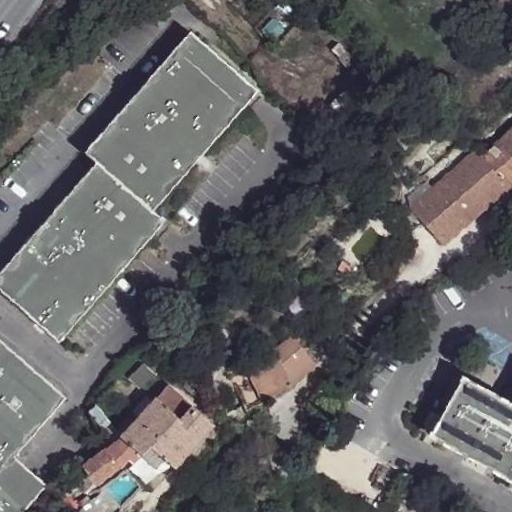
[(258,92),(190,33),(85,155),(96,165),(0,276),(0,294),(59,346),(165,223),(154,213),(258,92)]
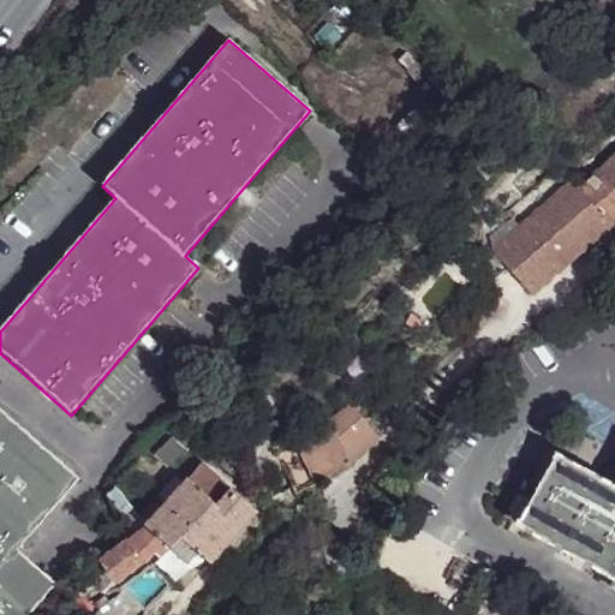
[(614,225),(614,156),(579,190),(614,226),(614,225)]
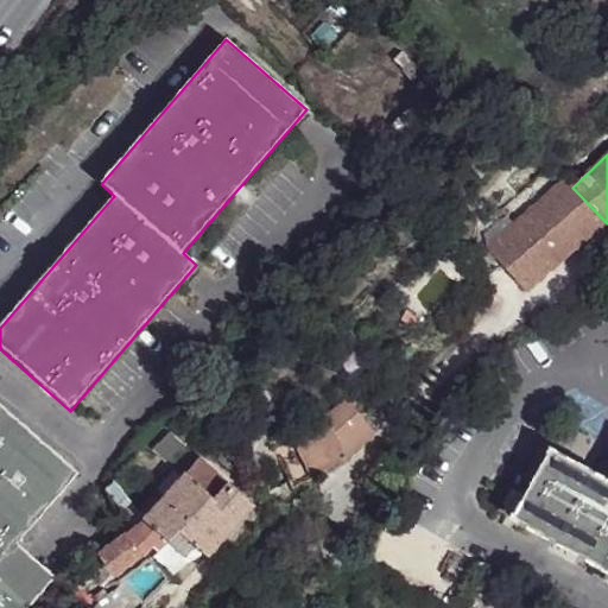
[(527,292),(607,223),(572,188),(567,182),(515,227),(493,246),(489,249),(527,292)]
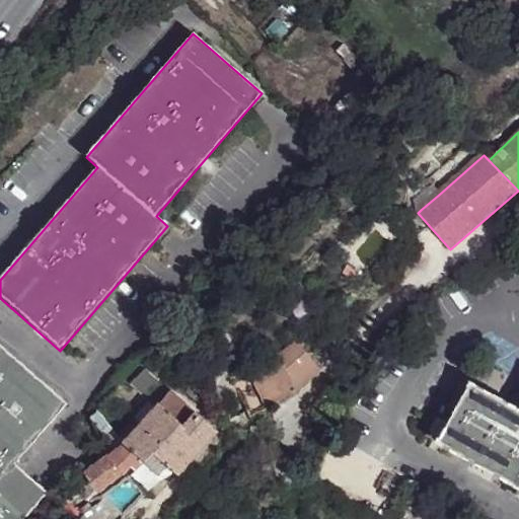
[(433,187),(415,203),(421,210),(440,194),(433,187)]
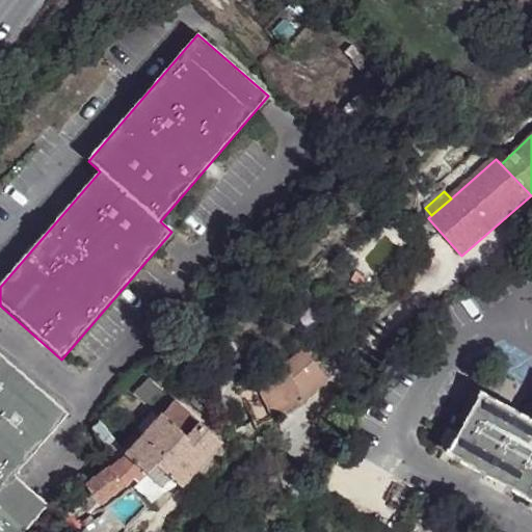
[(309,371),(316,387),(325,378),(302,348),(286,361),(289,369),(296,366),(309,371)]
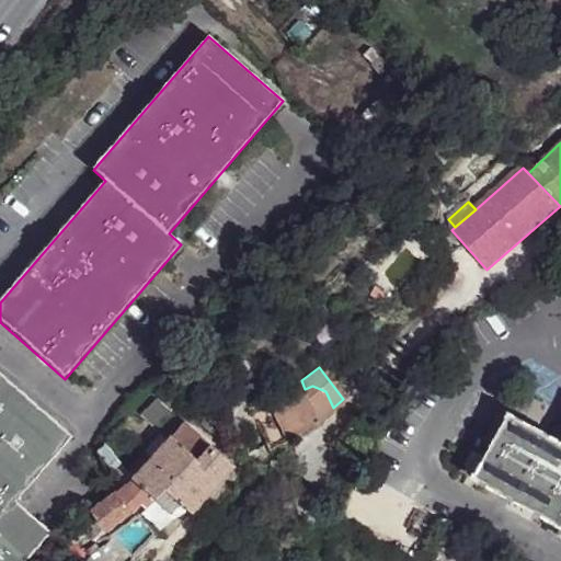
[(73,436),(0,374),(0,560),(29,560),(53,533),(18,501),(73,436)]
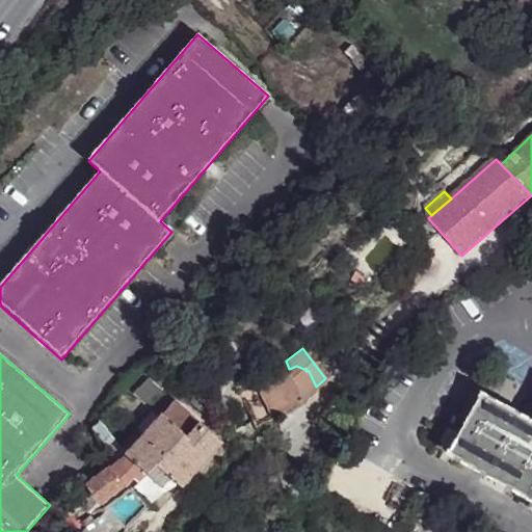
[(289,369),(302,399),(316,387),(309,371),(296,366),(289,369)]
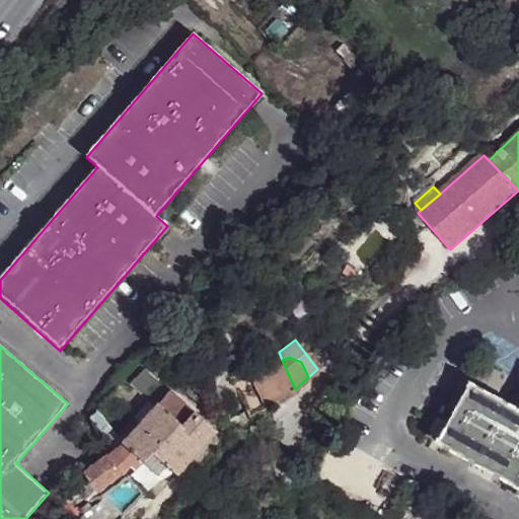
[(282,360),(253,373),(260,386),(268,404),(295,391),(295,389),(282,360)]
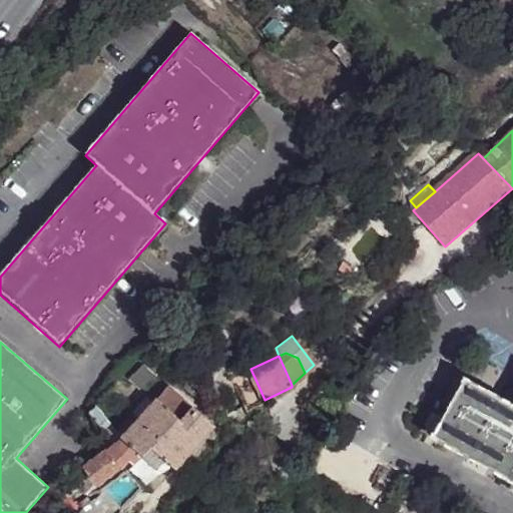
[(237,391),(245,411),(252,409),(266,403),(265,400),(257,382),(237,391)]
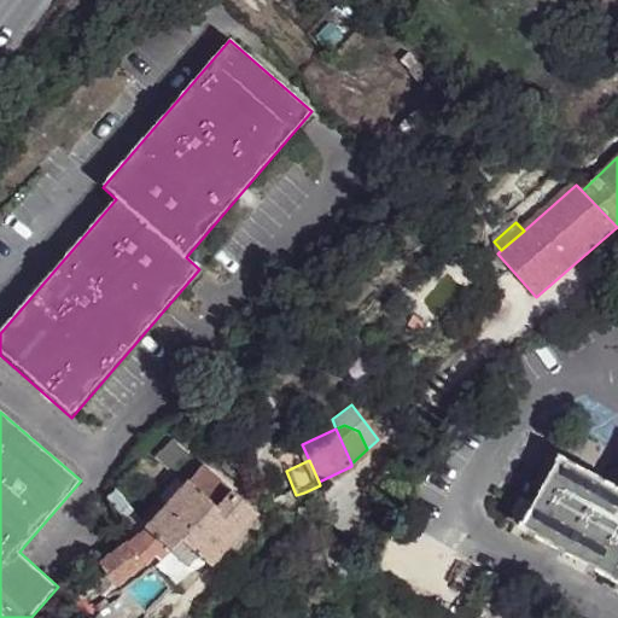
[(617,491),(617,494),(558,460),(517,528),(613,586),(617,588),(617,491)]
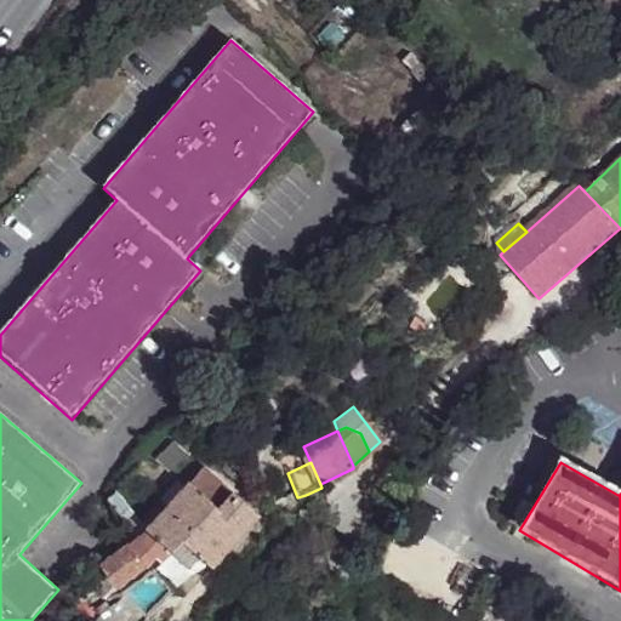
[(114,556),(100,567),(107,576),(119,591),(147,570),(148,571),(157,562),(164,568),(174,554),(191,569),(200,558),(210,568),(257,514),(203,467),(186,488),(170,506),(148,531),(136,540),(114,556)]
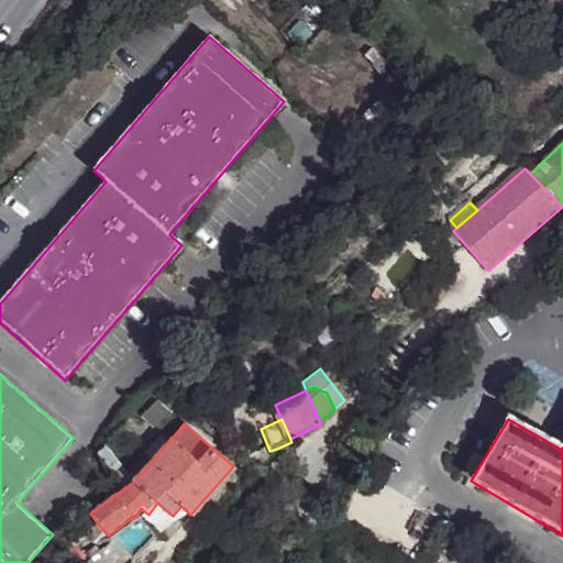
[(146,452),(154,459),(168,442),(161,437),(146,452)]
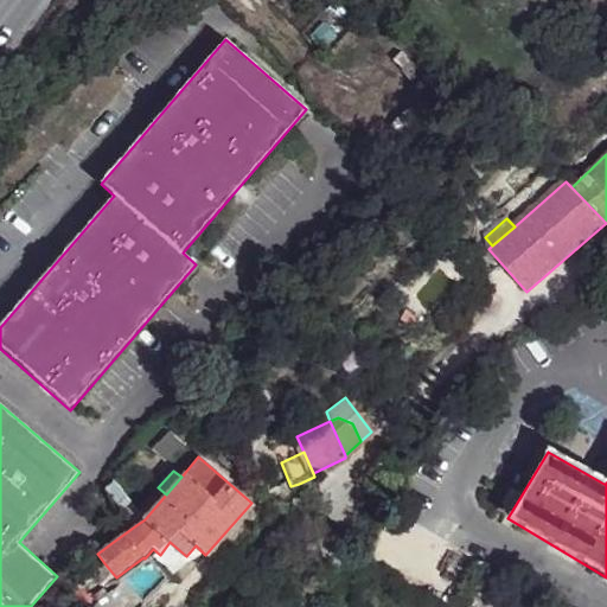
[(103,490),(133,528),(145,519),(113,481),(103,490)]
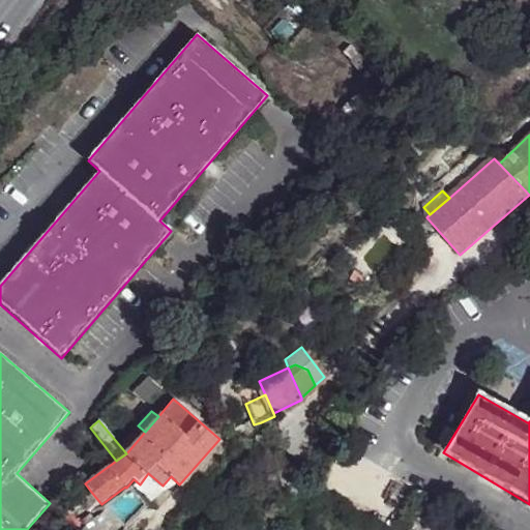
[(451,432),(442,425),(435,439),(444,444),(451,432)]
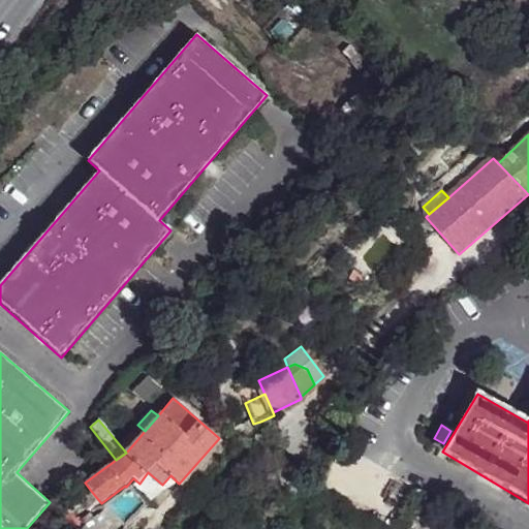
[(67,528),(81,528),(85,526),(96,518),(90,509),(67,528)]
